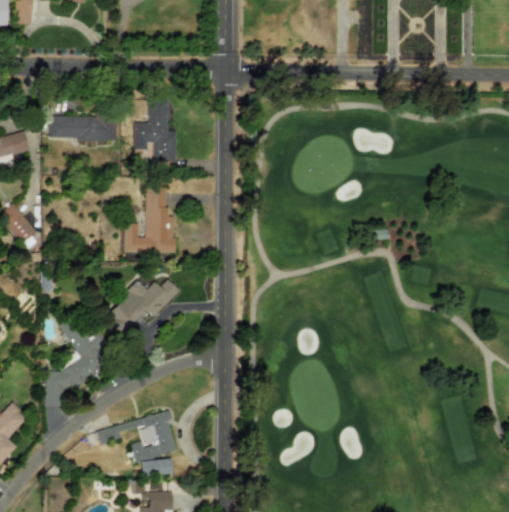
[(31,24),(31,0),(13,0),(13,23),(31,24)]
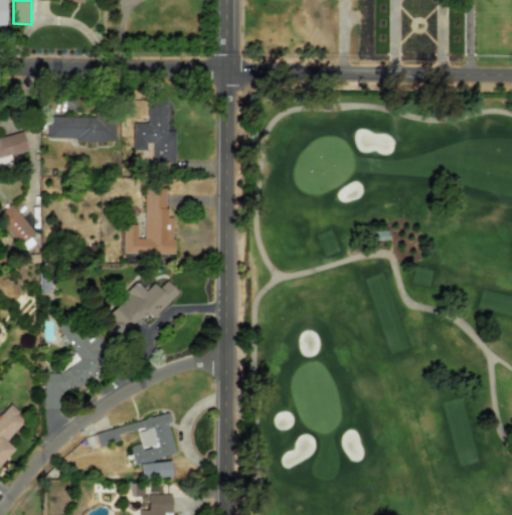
[(154,163),(177,163),(177,132),(169,132),(168,100),(149,100),(149,123),(135,123),(135,150),(148,150),(148,143),(154,143),(154,163)]
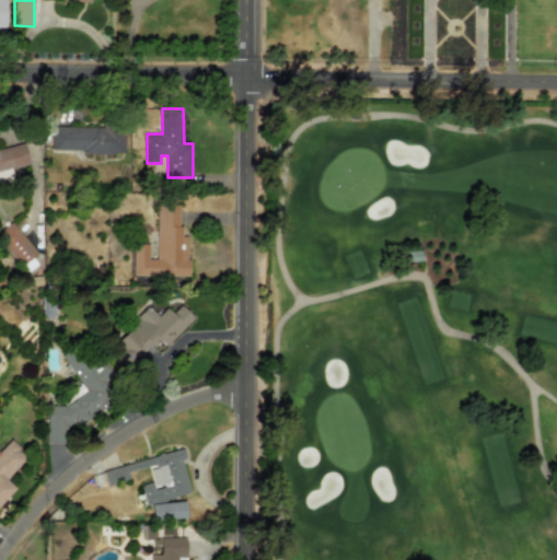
[(55,153),(127,152),(127,127),(54,127),(55,153)]
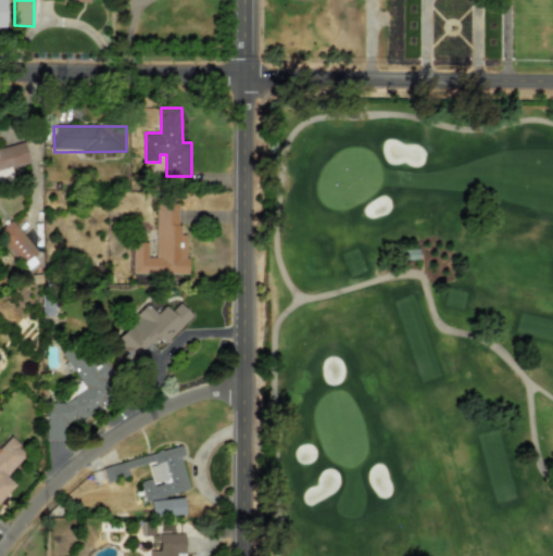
[(0,181),(16,178),(14,167),(32,164),(27,142),(0,148),(0,181)]
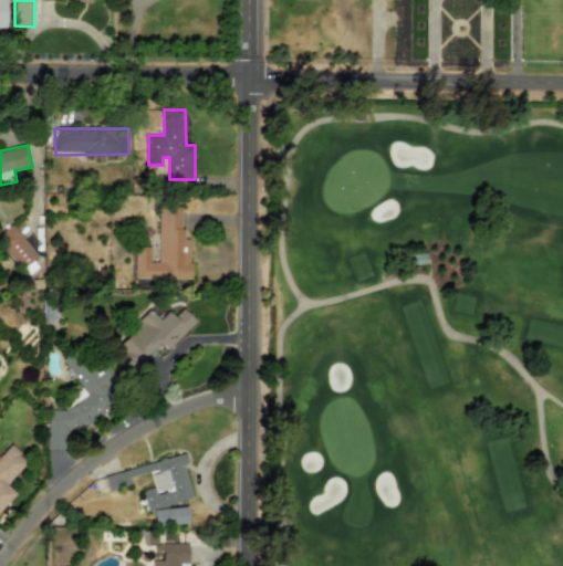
[(160,208),(160,262),(153,262),(153,248),(137,248),(138,280),(193,280),(193,239),(186,239),(186,208),(160,208)]
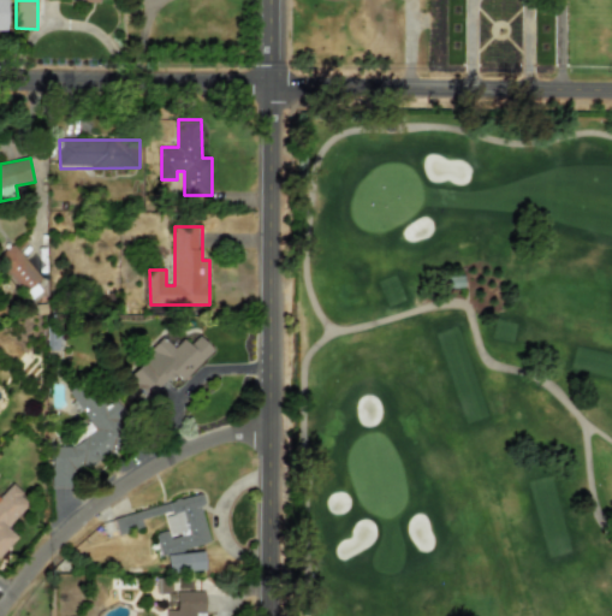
[(0,260),(25,292),(43,279),(16,244),(0,256),(0,260)]
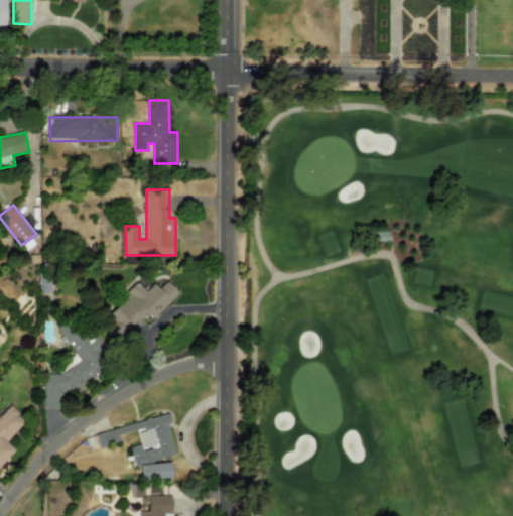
[(180,292),(168,281),(160,289),(155,283),(147,291),(139,283),(108,315),(129,335),(148,314),(154,319),(180,292)]
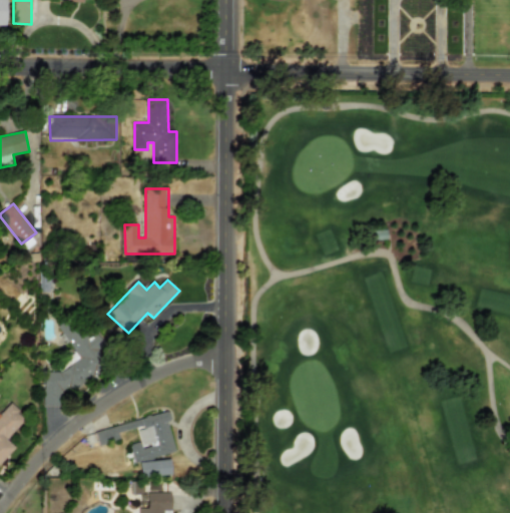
[(0,464),(16,447),(7,440),(26,419),(10,404),(0,415),(0,414),(0,464)]
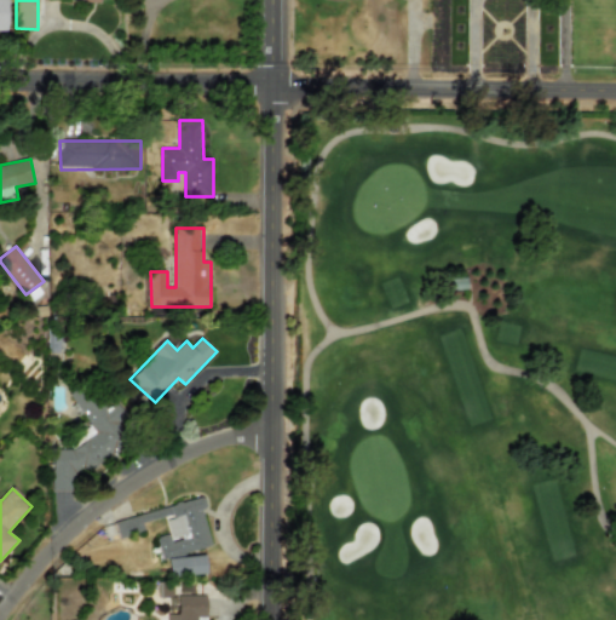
[(121,538),(145,532),(144,523),(168,517),(172,534),(157,538),(163,560),(214,546),(201,498),(116,521),(121,538)]
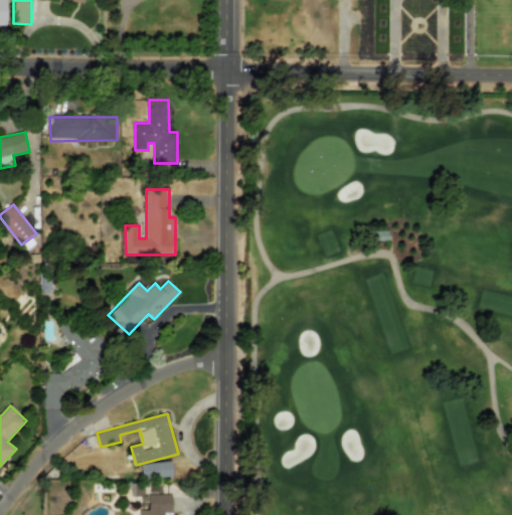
[(133,496),(163,495),(163,483),(133,485),(133,496)]
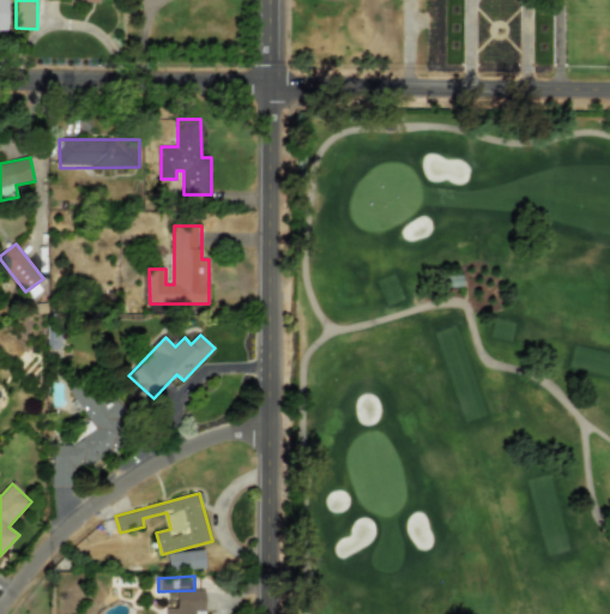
[(164,613),(206,613),(206,590),(177,590),(177,608),(164,608),(164,613)]
